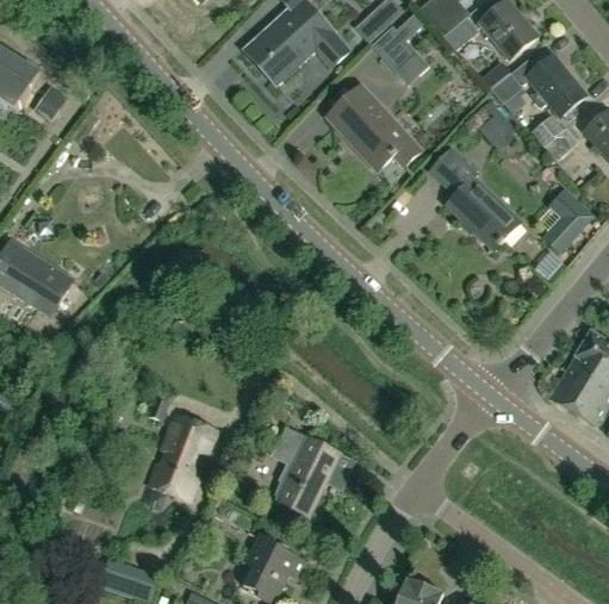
[(285,8),(242,48),(279,88),(285,83),(281,80),(314,49),(329,66),(348,49),(305,1),(306,0),(280,0),(291,12),(290,13),(285,8)]
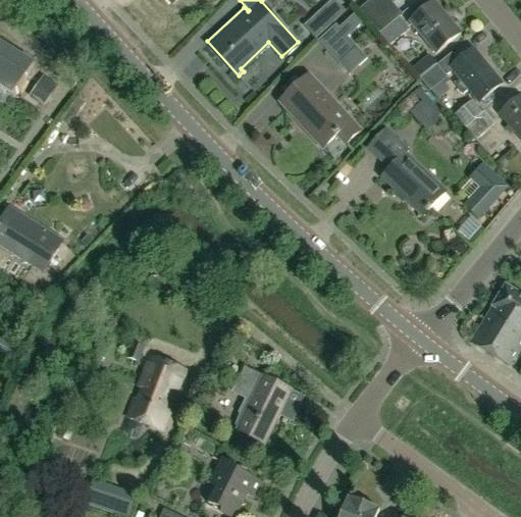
[(366,0),(359,6),(378,30),(398,13),(401,11),(391,0),(366,0)]
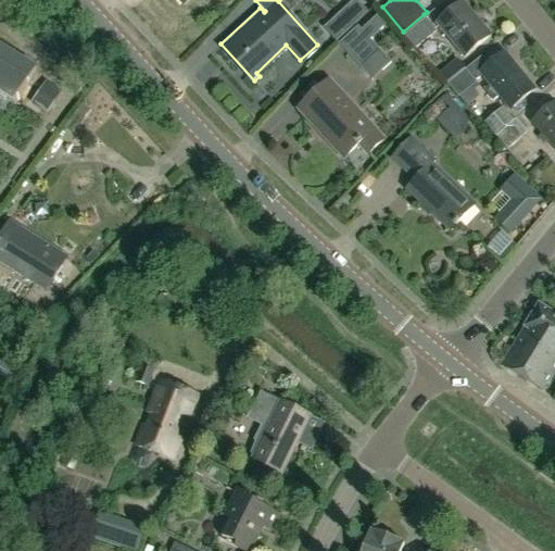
[(457,0),(434,20),(463,53),(490,32),(464,0),(457,0)]
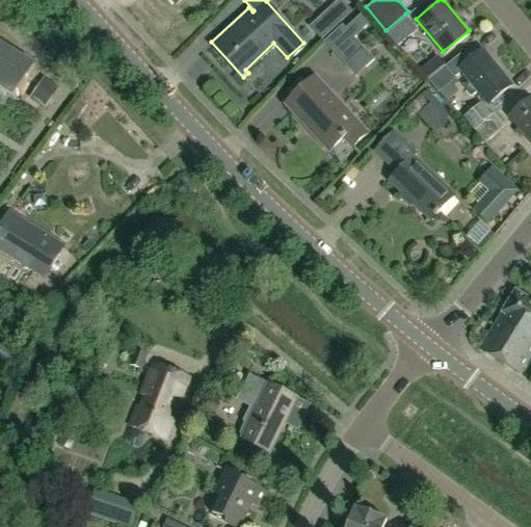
[(405,14),(386,30),(396,43),(416,26),(405,14)]
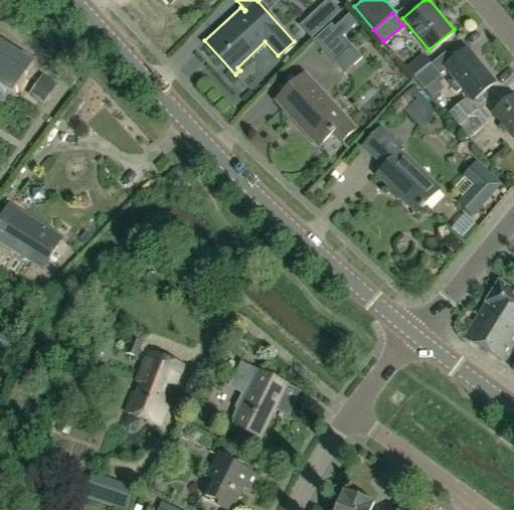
[(312,37),(333,59),(351,43),(330,20),(312,37)]
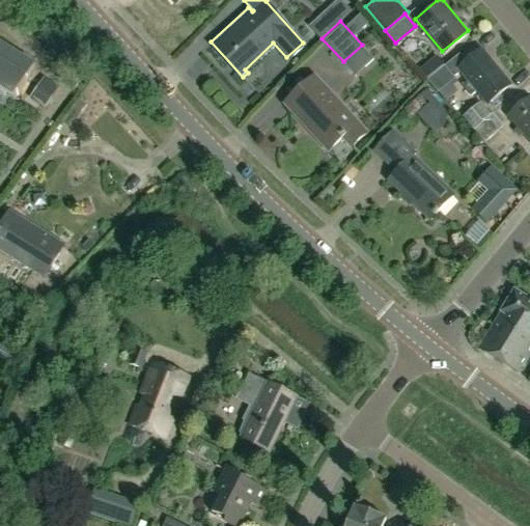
[(0,89),(12,98),(26,77),(25,76),(33,63),(0,43),(0,89)]
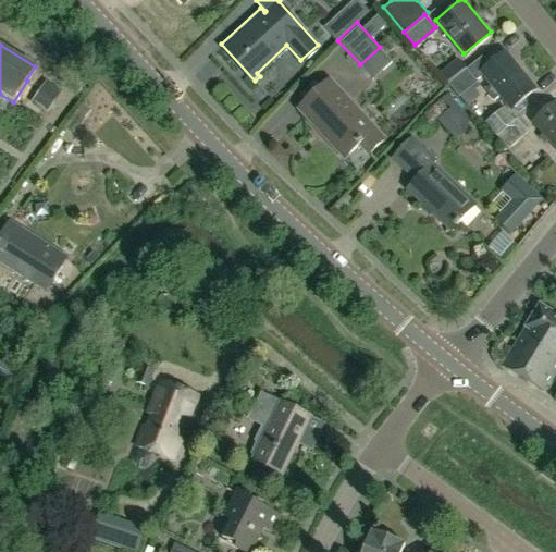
[(492,96),(497,92),(509,105),(534,84),(504,47),(479,68),(490,82),(484,86),(492,96)]
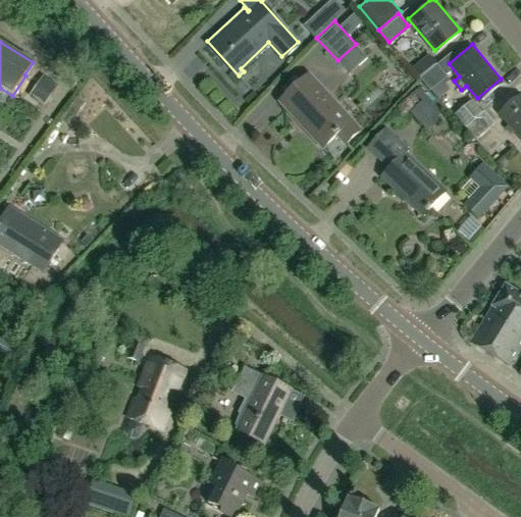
[(418,74),(435,61),(427,51),(411,64),(418,74)]
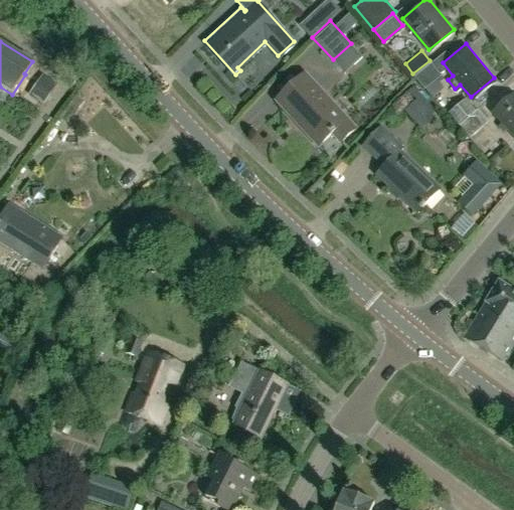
[(430,60),(412,73),(423,87),(441,73),(430,60)]
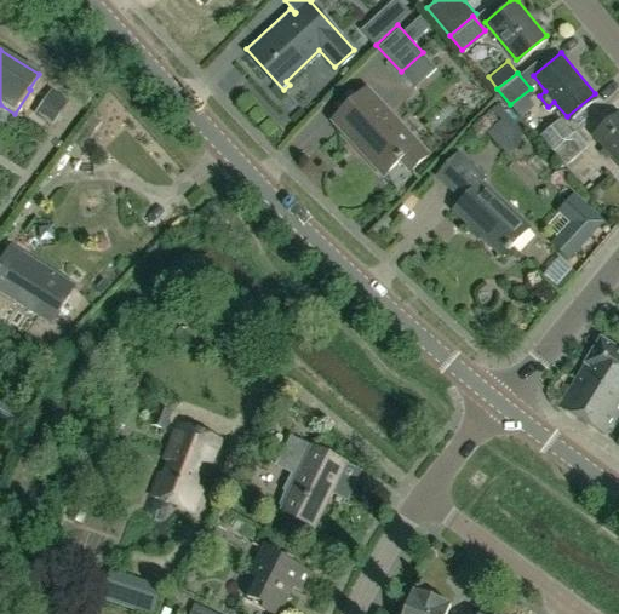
[(410,166),(425,151),(365,85),(332,116),(382,171),(400,155),(410,166)]
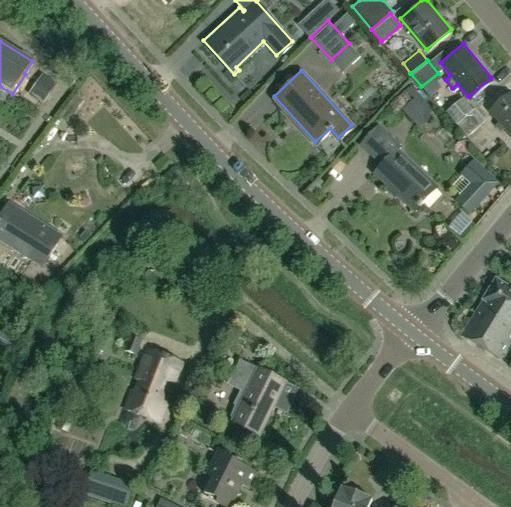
[(510,135),(510,91),(510,90),(488,109),(510,135)]
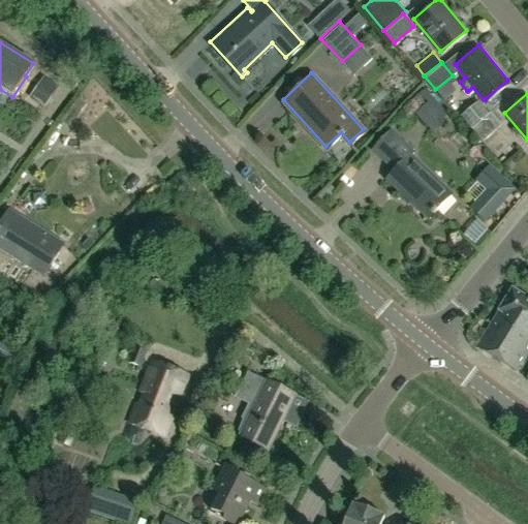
[(76,94),(71,101),(80,108),(85,101),(76,94)]
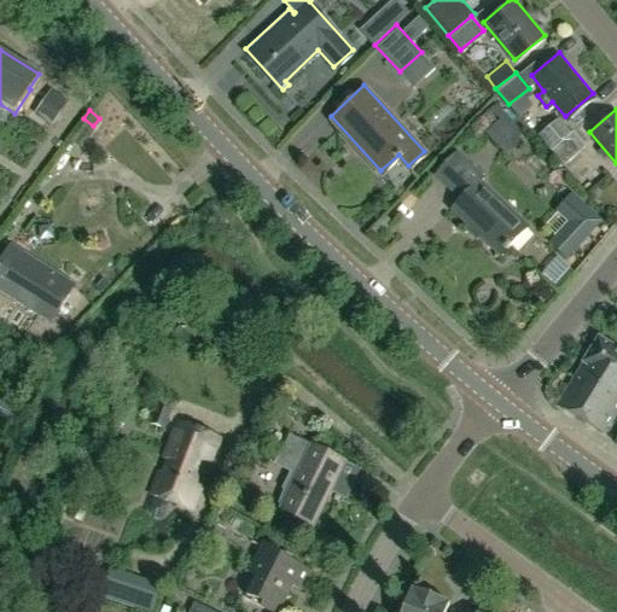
[(569,128),(558,115),(536,134),(548,147),(569,128)]
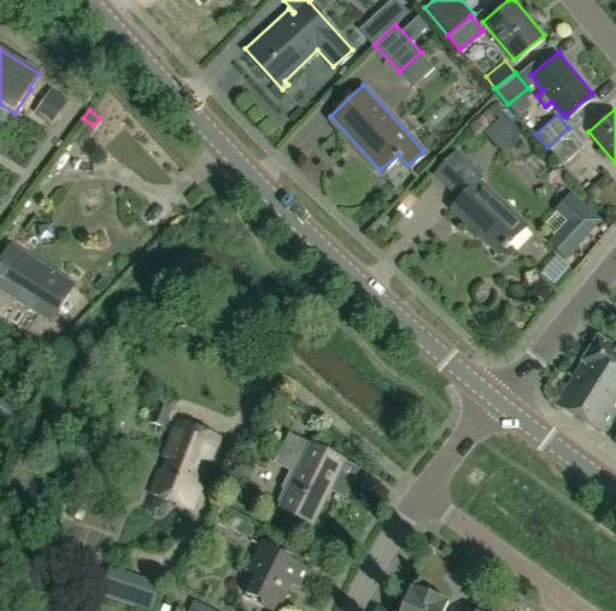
[(520,137),(509,127),(494,140),(504,151),(520,137)]
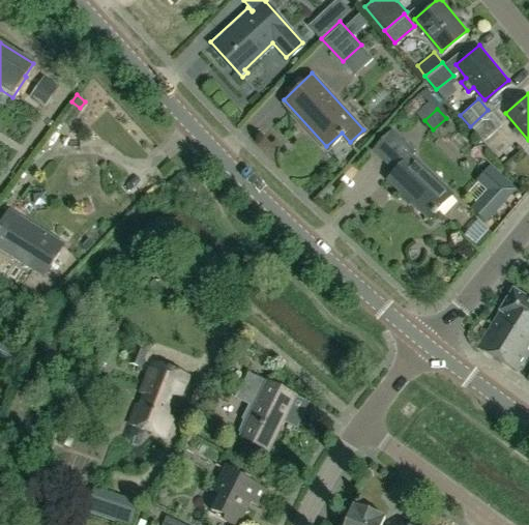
[(490,110),(471,126),(482,140),(502,122),(490,110)]
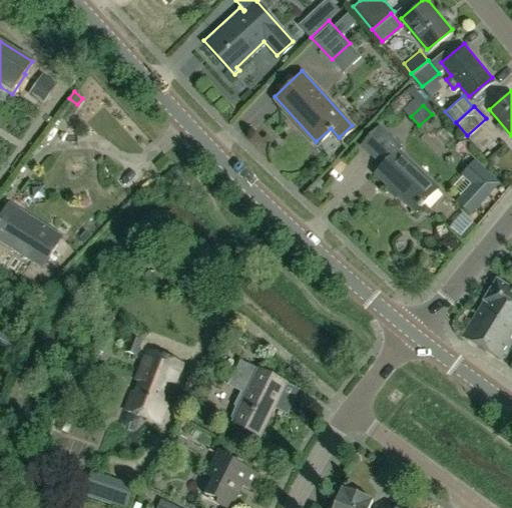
[(360,141),(382,162),(374,170),(414,208),(436,185),(396,147),(400,144),(378,123),(360,141)]
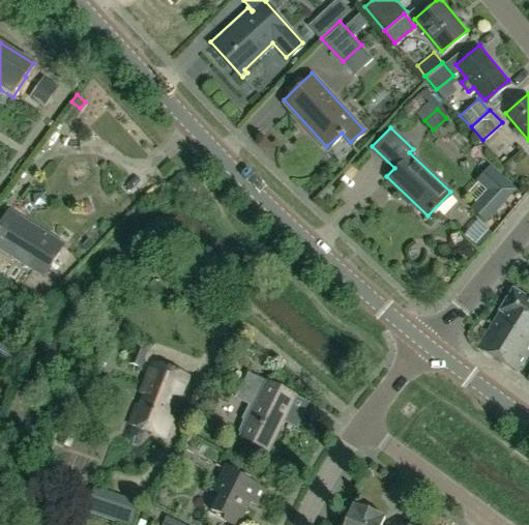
[(488,187),(471,205),(485,217),(513,186),(489,164),(476,177),(488,187)]
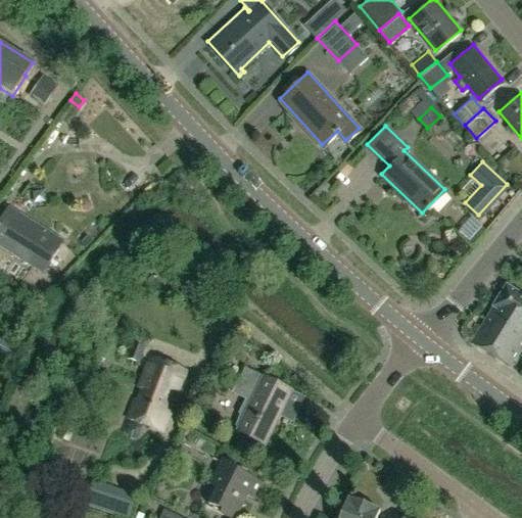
[(8,205),(0,219),(0,244),(41,270),(61,238),(8,205)]
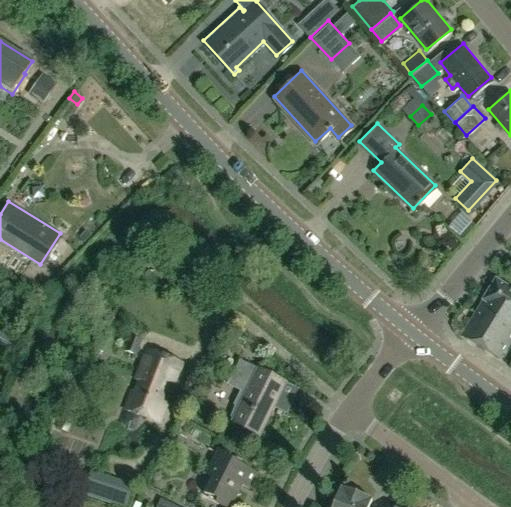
[(478,345),(510,290),(510,286),(493,276),(480,297),(481,298),(459,333),(478,345)]
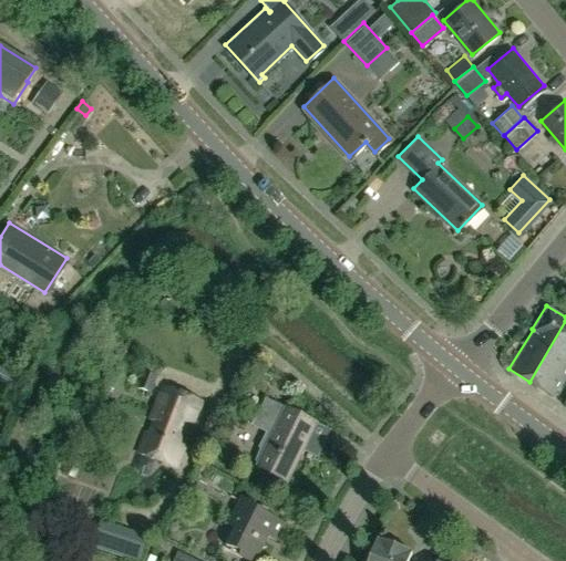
[(565,321),(530,382),(551,395),(565,369),(565,321)]
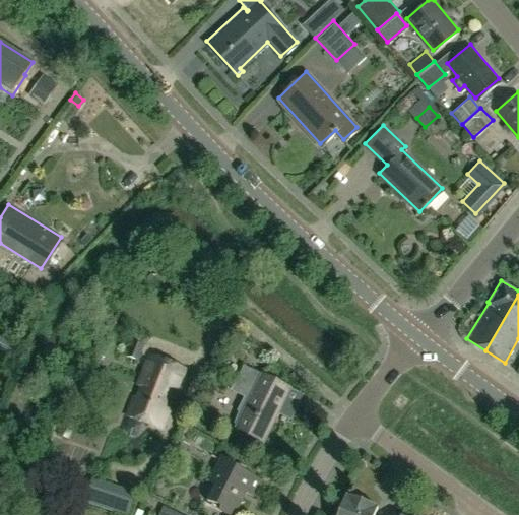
[(137,359),(143,342),(130,338),(125,353),(137,359)]
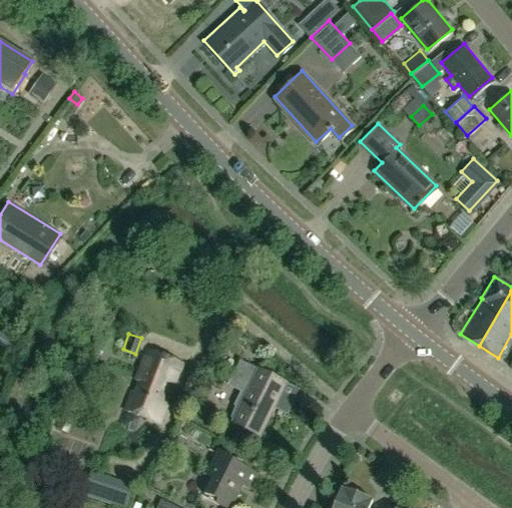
[(158,420),(180,360),(146,347),(123,407),(158,420)]
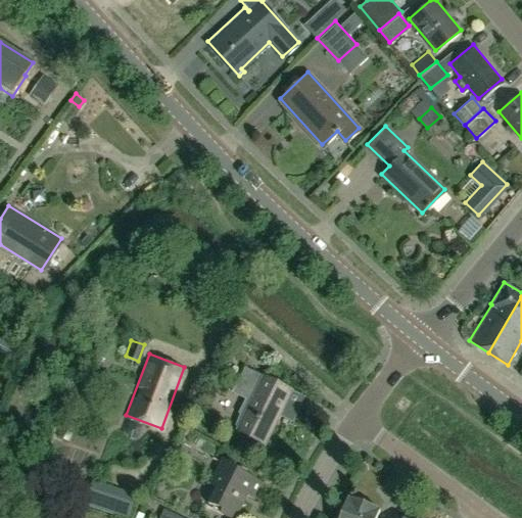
[(295,411),(303,394),(243,365),(235,381),(253,390),(234,429),(264,443),(282,405),(295,411)]
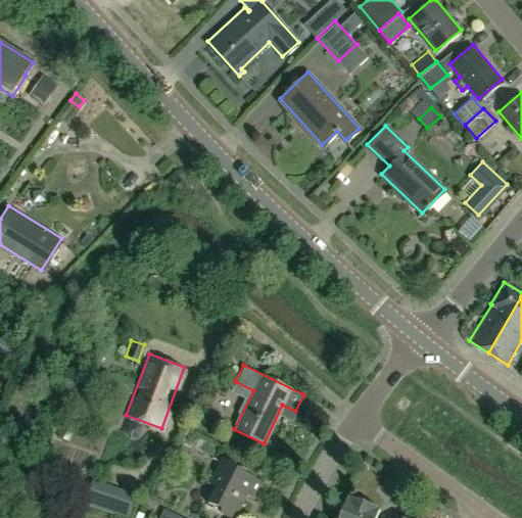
[(253,497),(262,480),(211,455),(211,456),(220,460),(209,481),(216,485),(207,502),(232,514),(230,517),(231,517),(244,491),(253,497)]
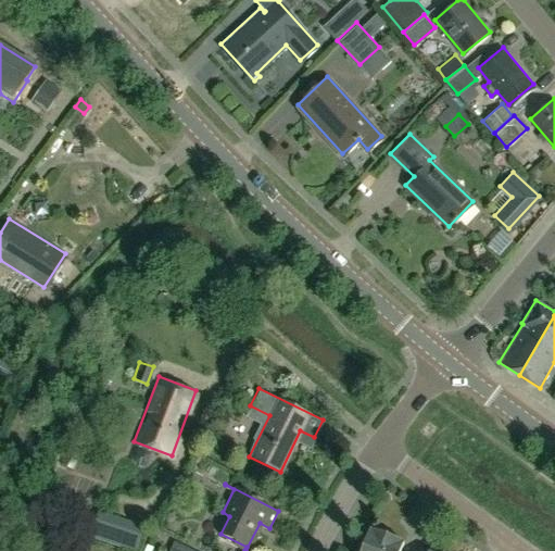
[(129,520),(97,509),(89,535),(122,545),(129,520)]
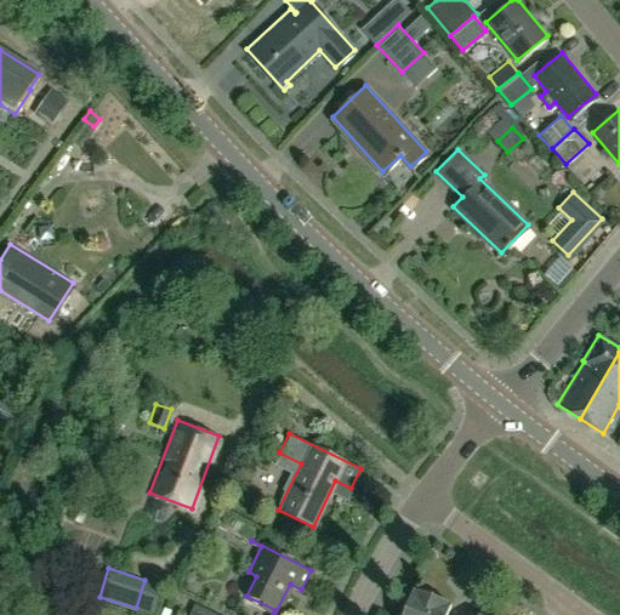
[(443,614),(449,602),(413,587),(402,614),(443,614)]
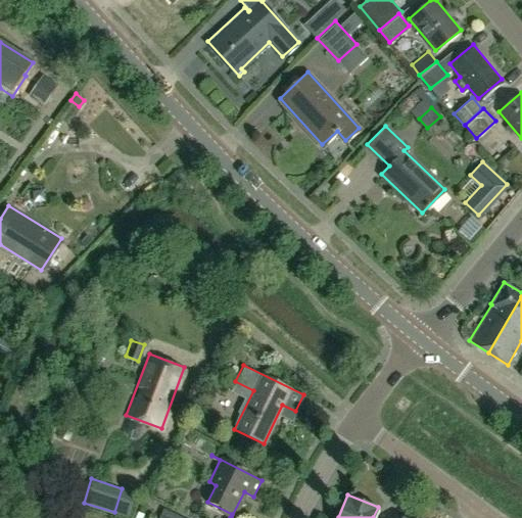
[(186,517),(162,507),(156,517),(186,517)]
